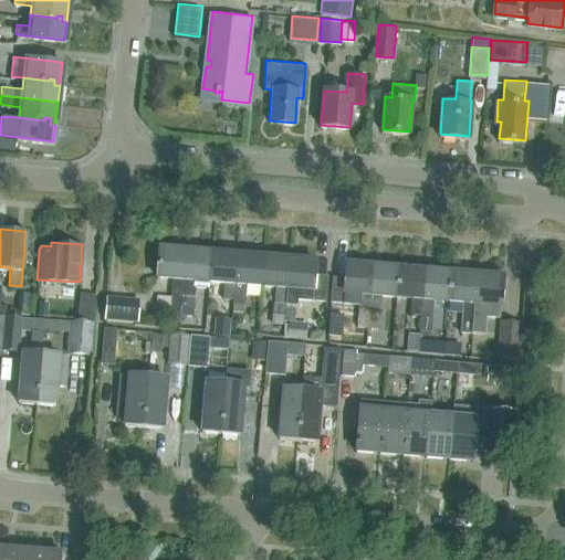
[(180,320),(181,313),(186,249),(159,246),(157,276),(174,277),(170,320),(180,320)]
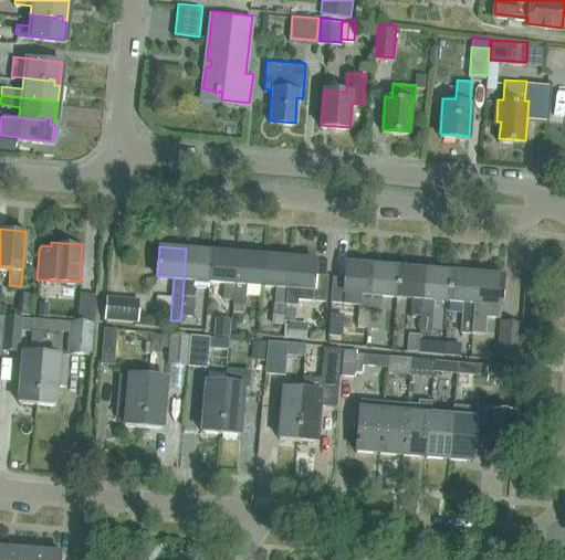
[(211,251),(186,249),(181,313),(194,314),(196,285),(209,286),(210,280),(211,251)]
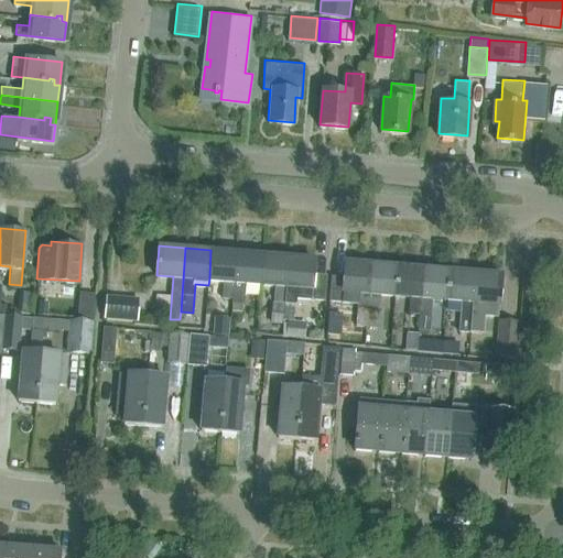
[(234,296),(236,251),(210,250),(209,279),(225,280),(224,295),(234,296)]
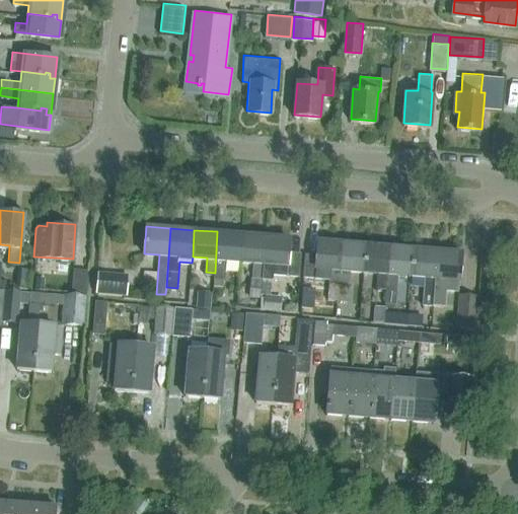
[(239,261),(242,233),(217,231),(215,273),(214,277),(225,278),(226,260),(239,261)]
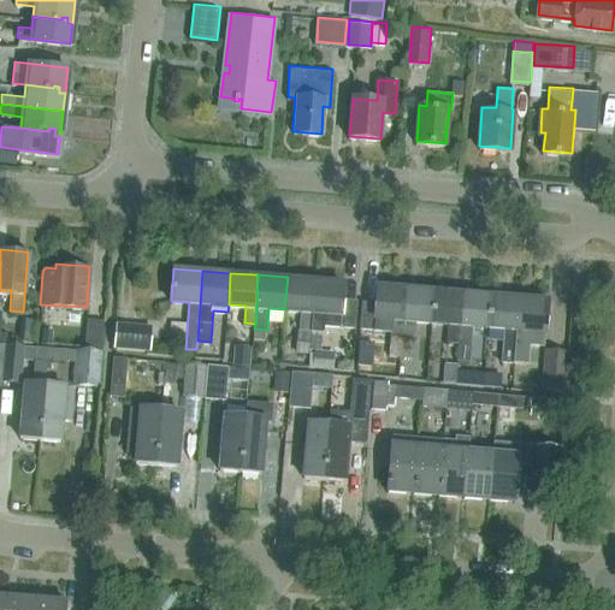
[(288,277),(284,309),(301,311),(300,327),(312,327),(315,279),(288,277)]
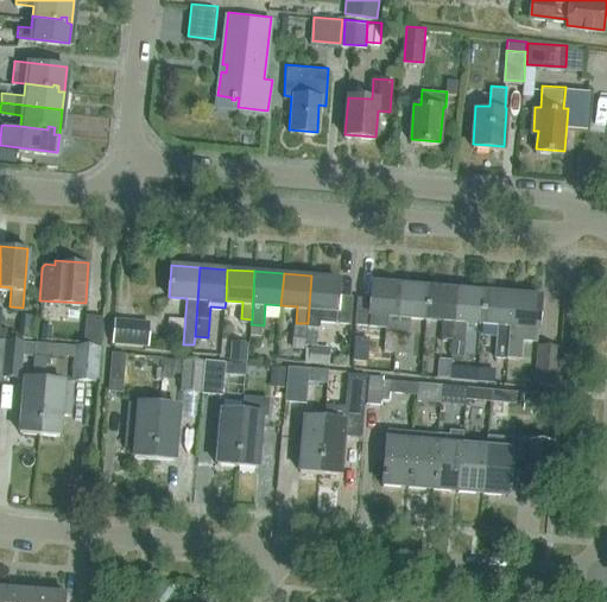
[(339,278),(311,276),(308,323),(317,324),(318,308),(336,309),(335,321),(351,322),(353,295),(337,293),(339,278)]
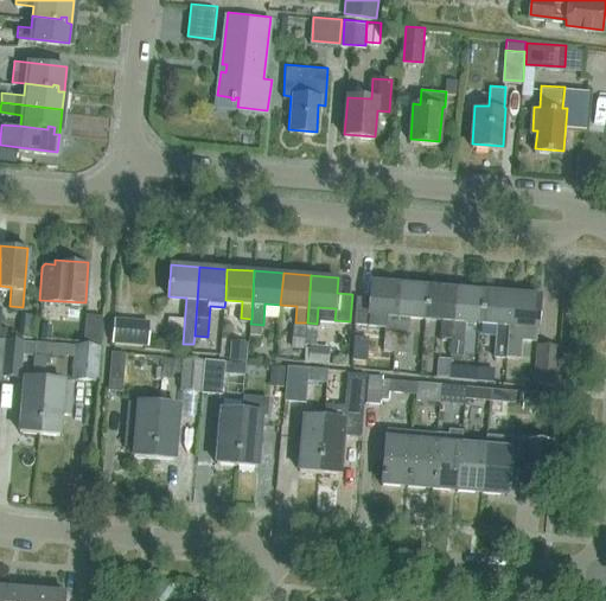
[(384,347),(395,347),(400,282),(372,280),(371,295),(359,294),(357,323),(370,324),(371,312),(387,313),(384,347)]
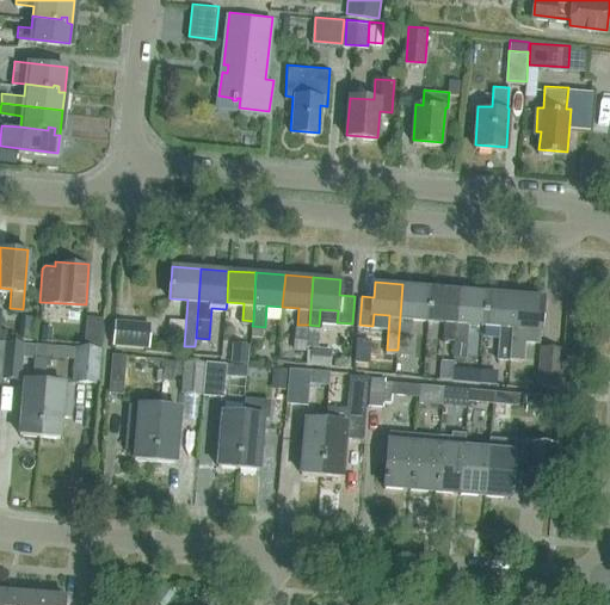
[(412,318),(429,319),(431,286),(402,284),(398,350),(410,351),(412,318)]
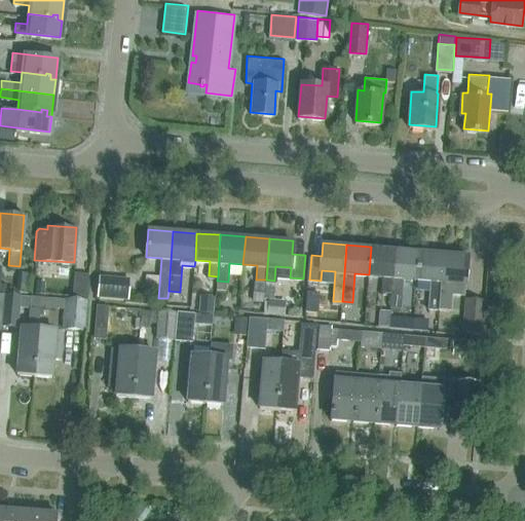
[(371,247),(369,274),(383,275),(382,289),(391,289),(396,249),(371,247)]
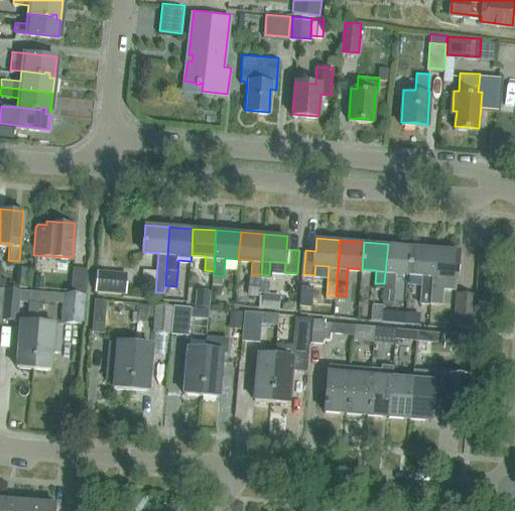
[(396,271),(409,272),(411,246),(388,244),(384,283),(383,298),(393,299),(396,271)]
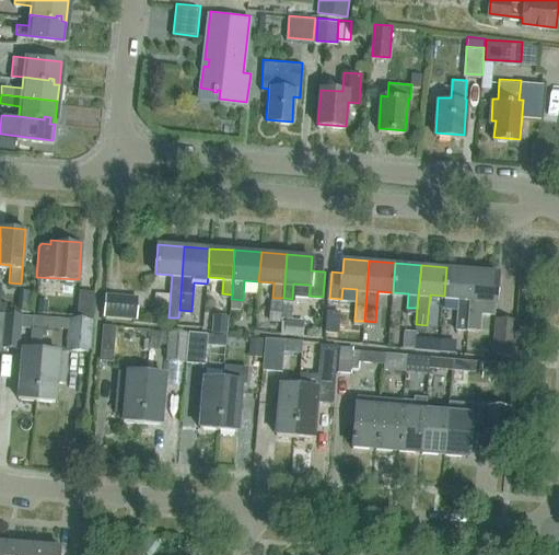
[(459,297),(458,311),(457,326),(468,327),(472,268),(446,267),(444,296),(459,297)]
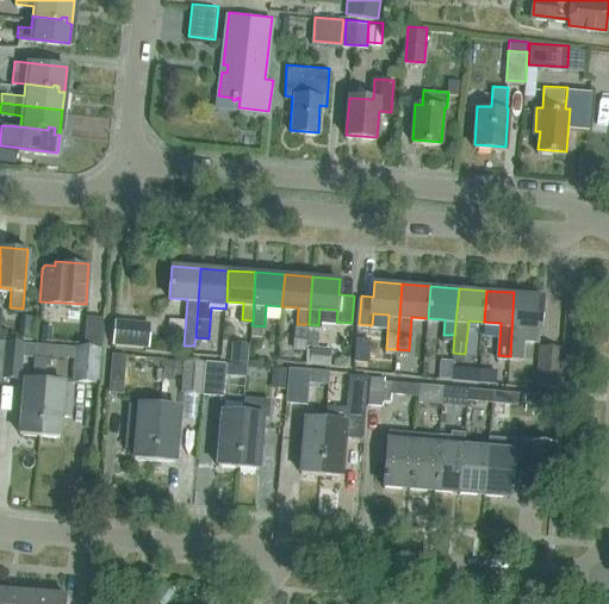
[(541,294),(514,292),(510,356),(524,357),(526,341),(538,341),(539,327),(541,294)]
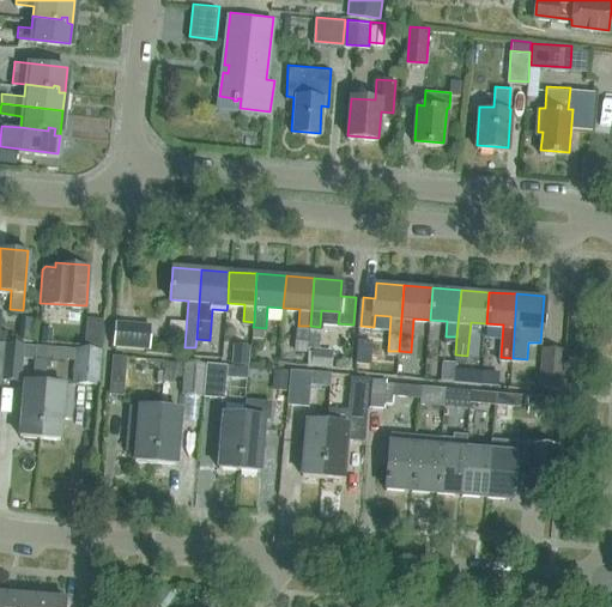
[(101,346),(102,316),(86,315),(85,345),(101,346)]
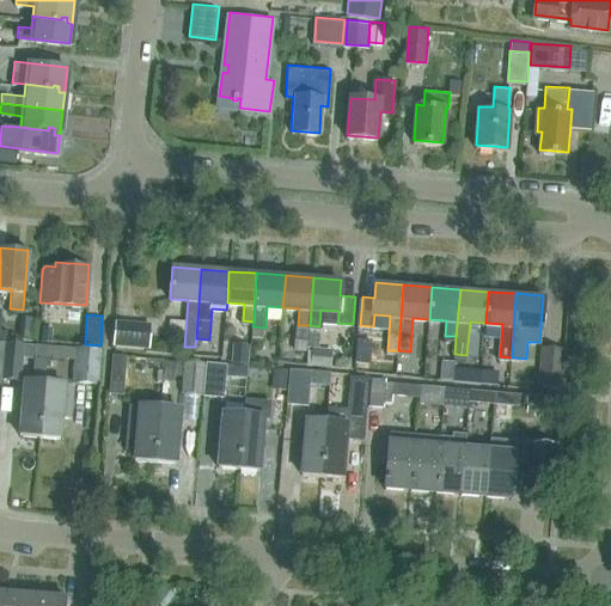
[(152,320),(116,317),(112,343),(150,347),(152,320)]
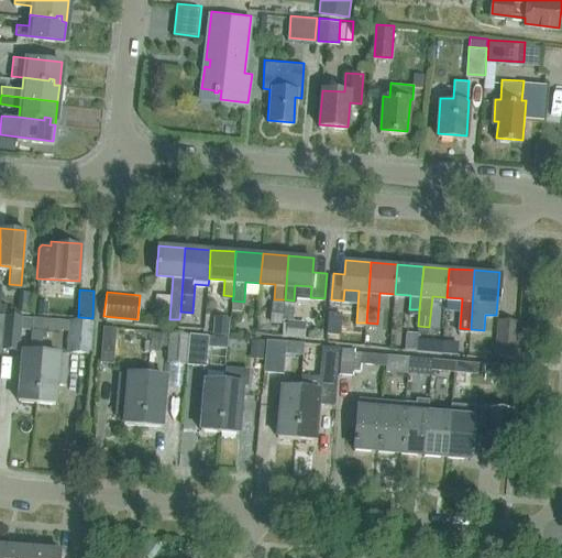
[(50,299),(40,298),(39,310),(48,312),(50,299)]
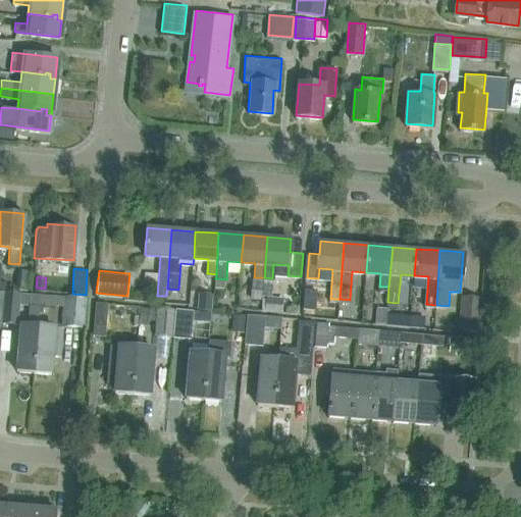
[(262,296),(264,278),(252,277),(251,295),(262,296)]
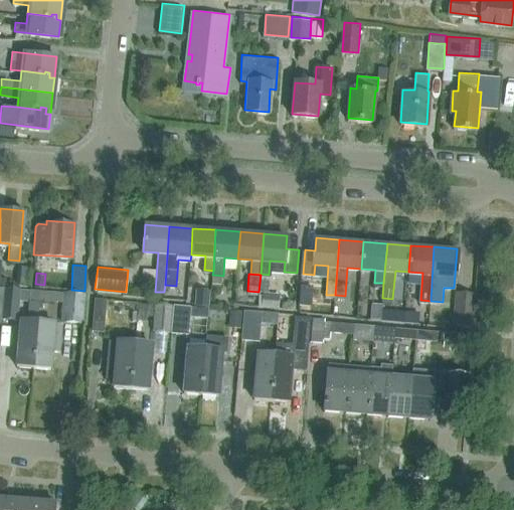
[(2,317),(18,319),(21,287),(5,285),(2,317)]
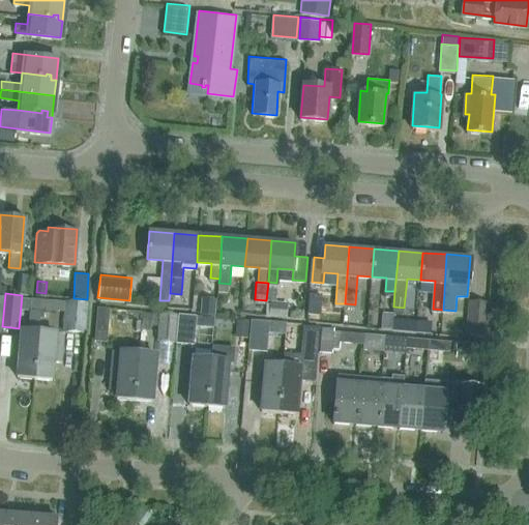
[(288,300),(271,298),(270,314),(287,315),(288,300)]
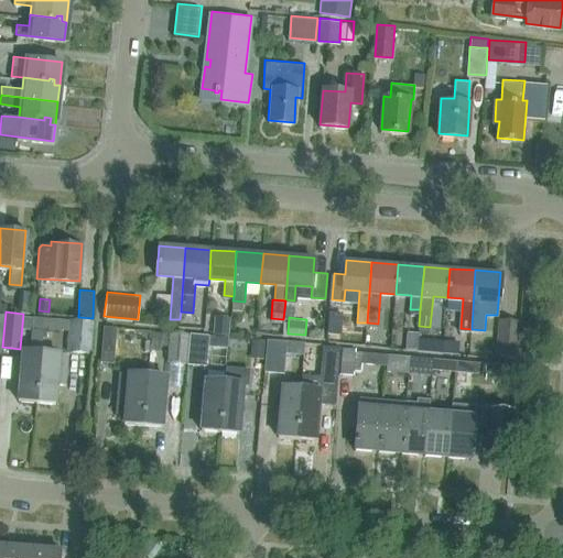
[(522,319),(499,317),(496,353),(518,356),(522,319)]
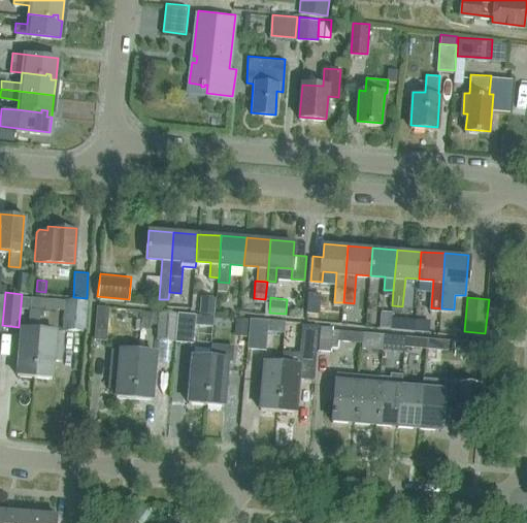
[(66,298),(64,327),(85,328),(87,299),(66,298)]
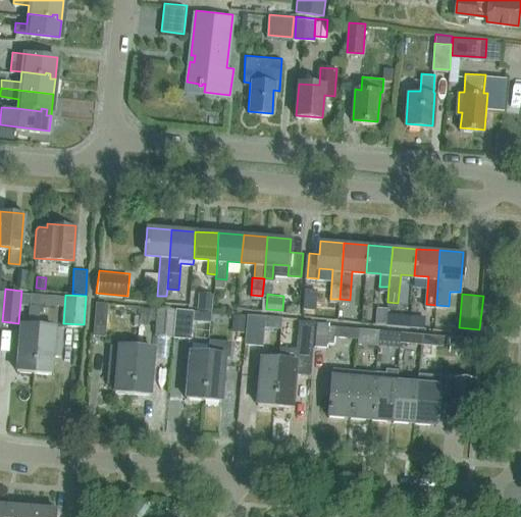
[(201,308),(212,308),(213,295),(202,295),(201,308)]
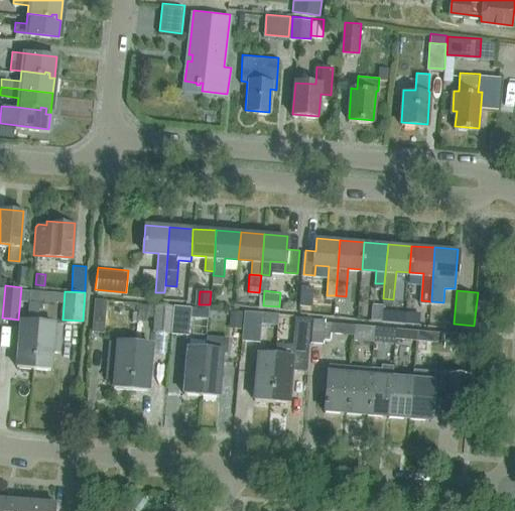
[(107,299),(96,298),(93,329),(105,330),(107,299)]
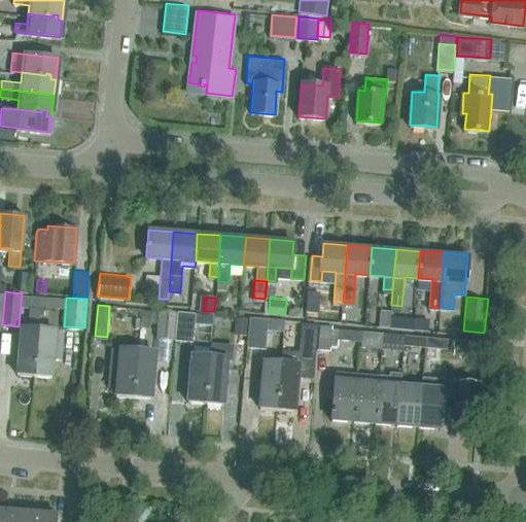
[(37,326),(39,307),(30,307),(29,326),(22,325),(19,373),(35,374),(39,327),(37,326)]
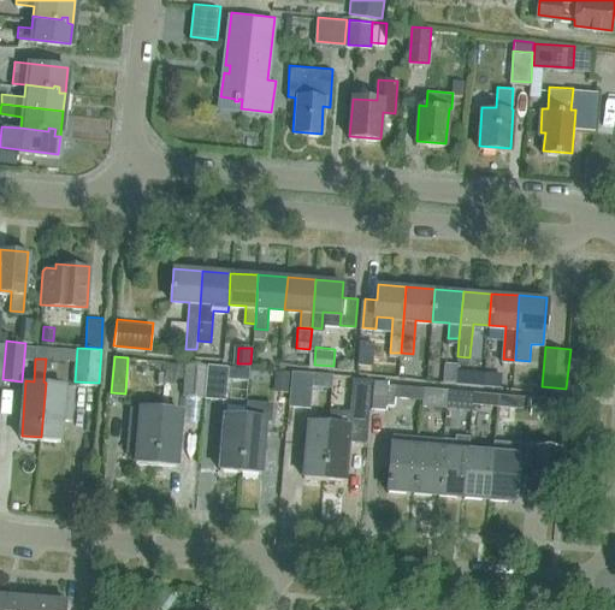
[(456,380),(457,361),(445,360),(444,379),(456,380)]
